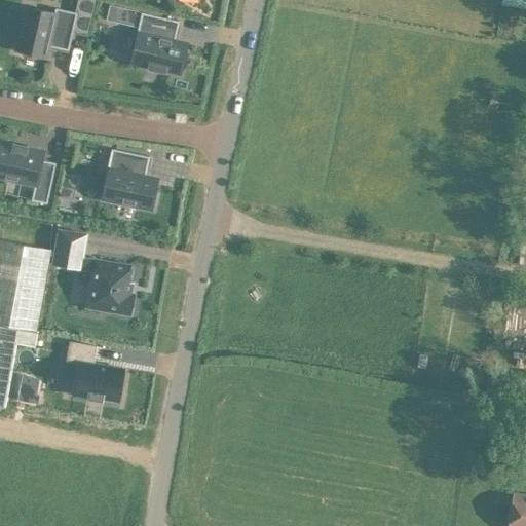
[(26,5),(16,45),(45,51),(47,44),(68,48),(77,11),(55,6),(54,11),(26,5)]
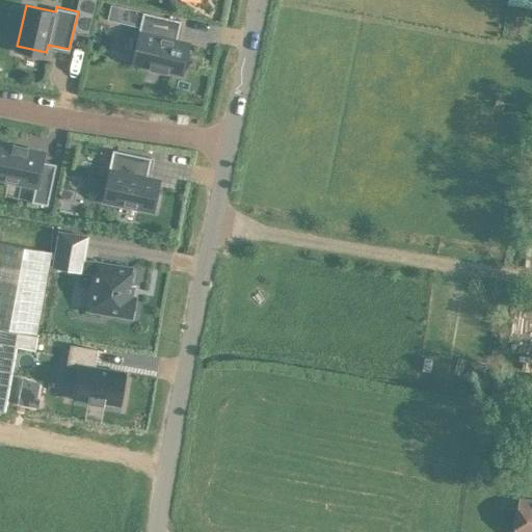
[(183,45),(187,25),(149,16),(143,37),(144,38),(137,64),(188,77),(194,48),(183,45)]
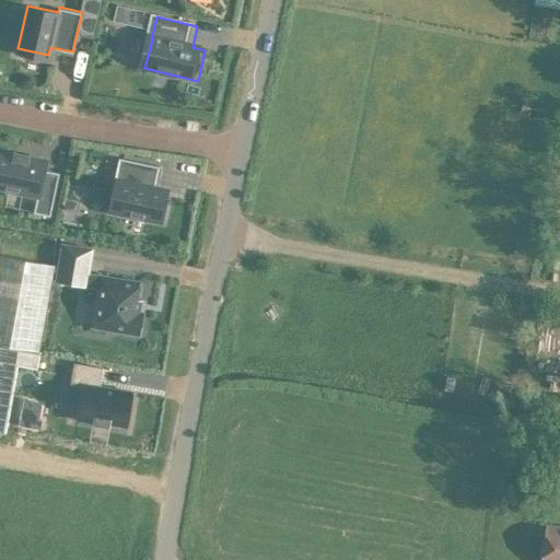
[(13,151),(13,153),(0,150),(0,186),(36,194),(32,211),(48,214),(58,172),(43,168),(45,160),(26,156),(27,153),(13,151)]
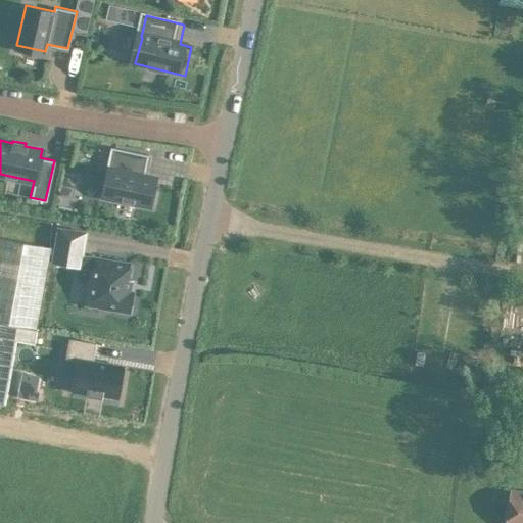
[(140,173),(141,168),(144,169),(147,153),(109,146),(105,168),(106,168),(101,195),(149,205),(155,177),(140,173)]
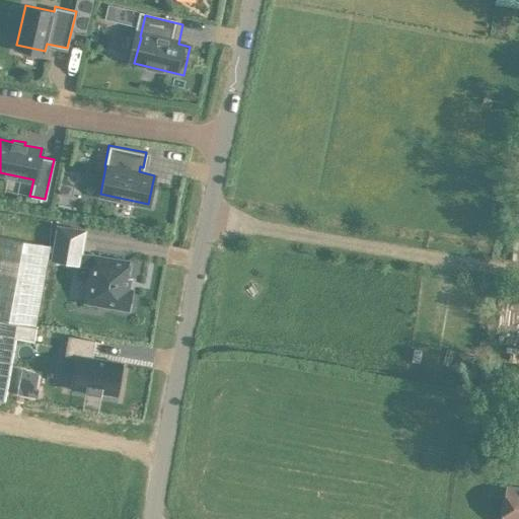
[(53,205),(65,208),(67,197),(55,194),(53,205)]
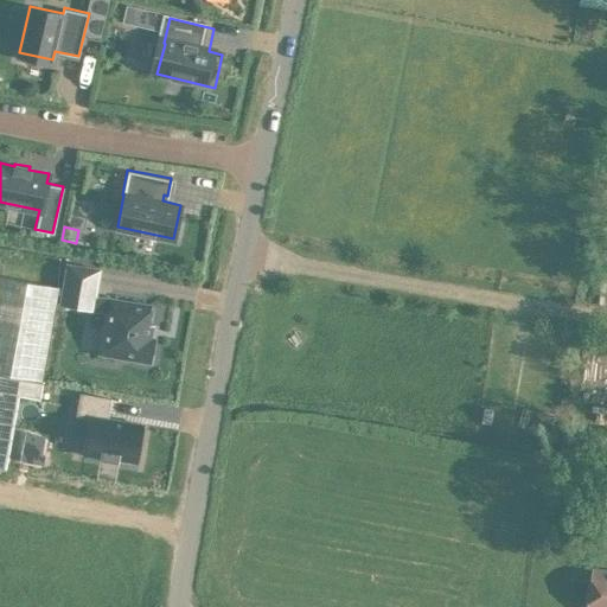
[(84,307),(104,311),(97,352),(151,362),(154,337),(149,337),(152,323),(148,323),(151,304),(108,296),(95,294),(98,268),(66,262),(62,291),(85,294),(84,307)]
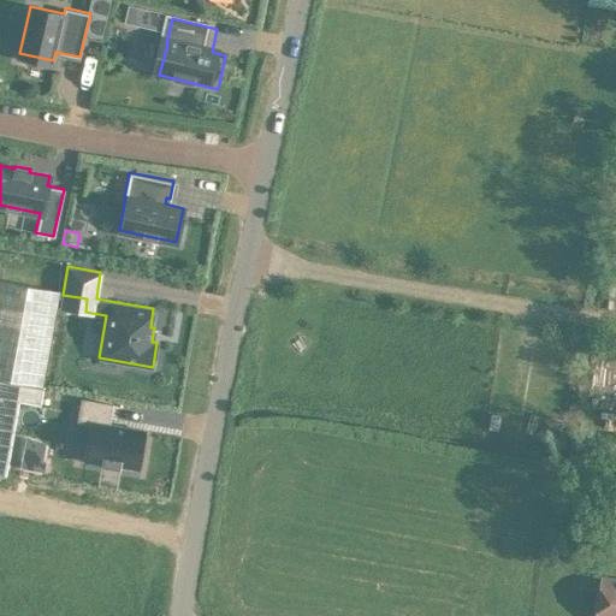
[(0,378),(42,385),(59,290),(0,279),(0,378)]
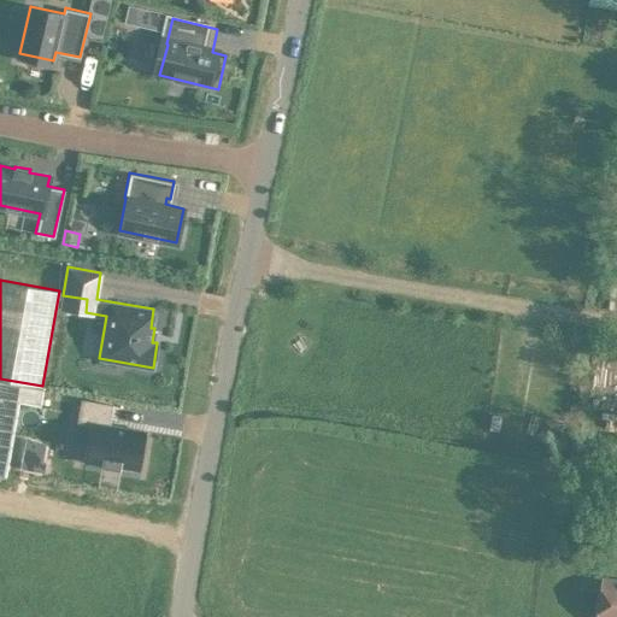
[(39,405),(42,386),(0,378),(0,475),(3,476),(15,401),(39,405)]
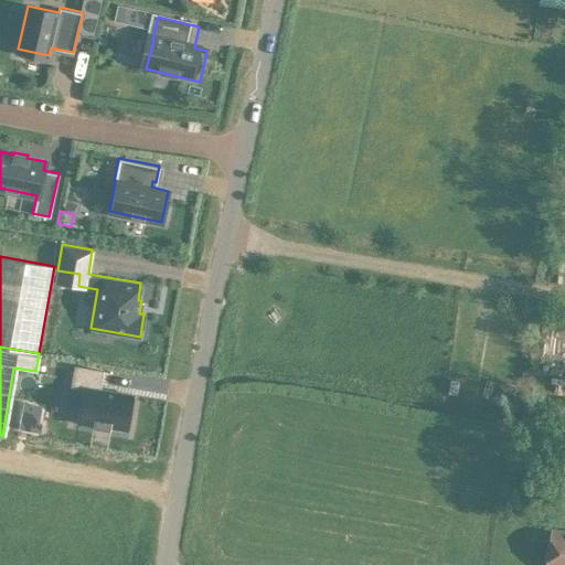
[(74,365),(71,385),(82,386),(76,420),(93,423),(92,426),(109,429),(109,426),(126,428),(131,394),(98,388),(102,370),(74,365)]
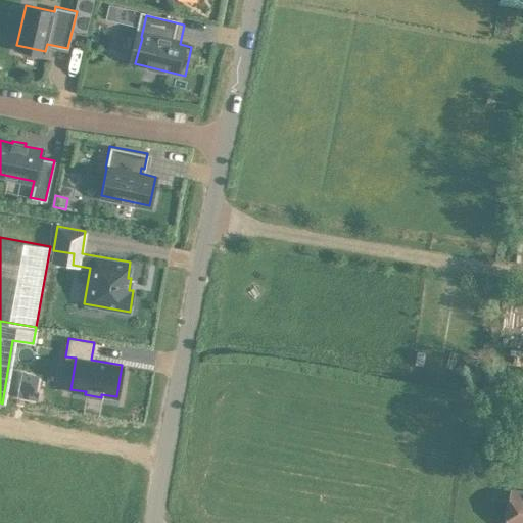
[(38,392),(34,391),(37,375),(20,372),(15,395),(36,399),(38,392)]
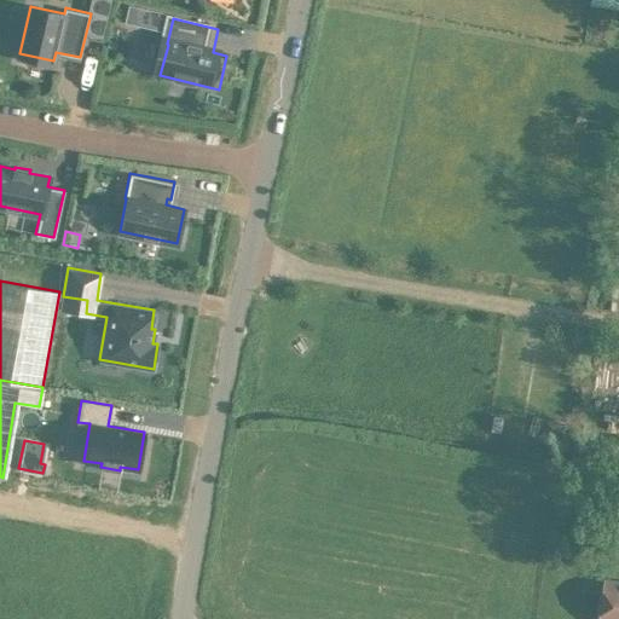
[(597,618),(618,618),(618,580),(603,579),(597,618)]
